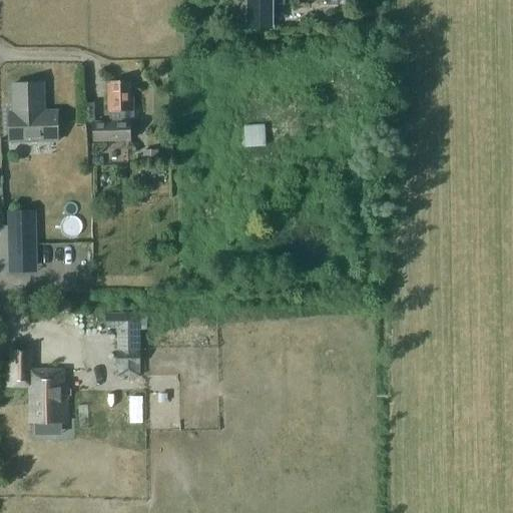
[(244,0),(244,30),(273,30),(273,0),(244,0)]
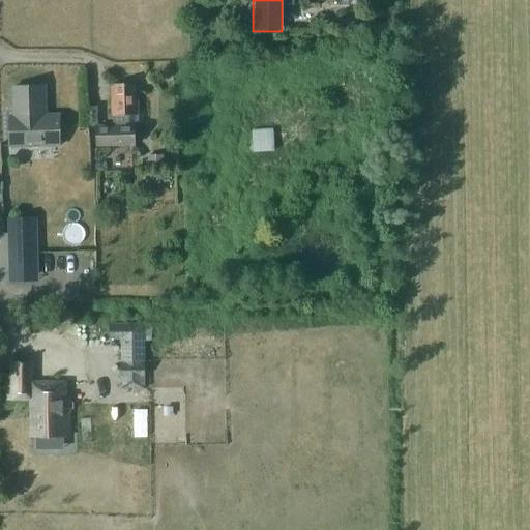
[(111,84),(112,116),(113,116),(112,126),(97,126),(96,126),(96,147),(135,146),(134,125),(128,125),(128,115),(137,115),(137,99),(134,99),(134,84),(111,84)]
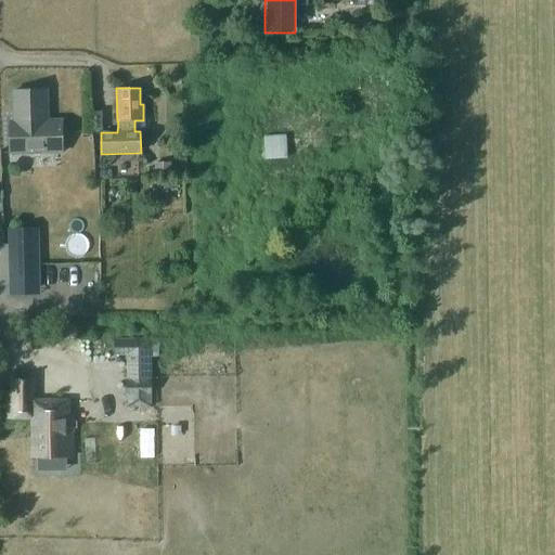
[(10,124),(9,155),(63,154),(62,121),(48,123),(47,92),(13,92),(14,123),(10,124)]
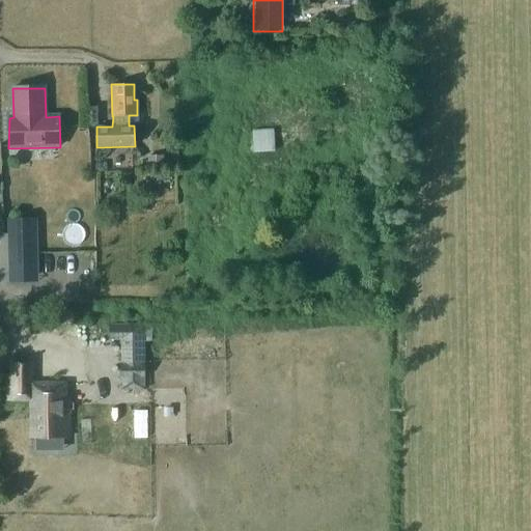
[(98,107),(85,107),(86,127),(96,127),(98,127),(98,107)]
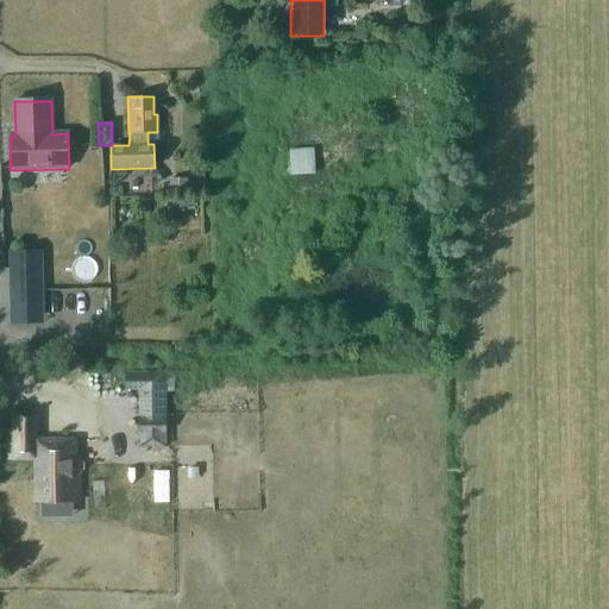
[(319,171),(319,148),(296,148),(296,171),(319,171)]
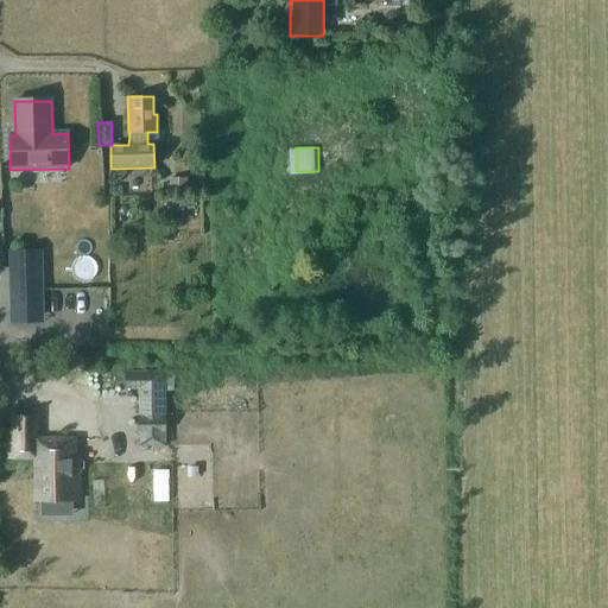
[(187,178),(168,178),(169,194),(188,192),(187,178)]
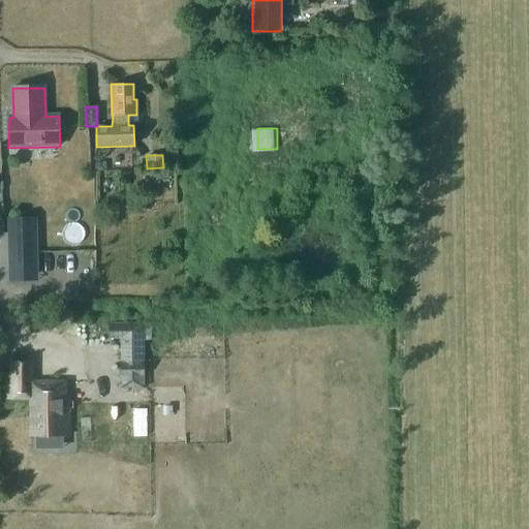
[(8,220),(9,230),(10,275),(36,275),(35,230),(35,219),(8,220)]
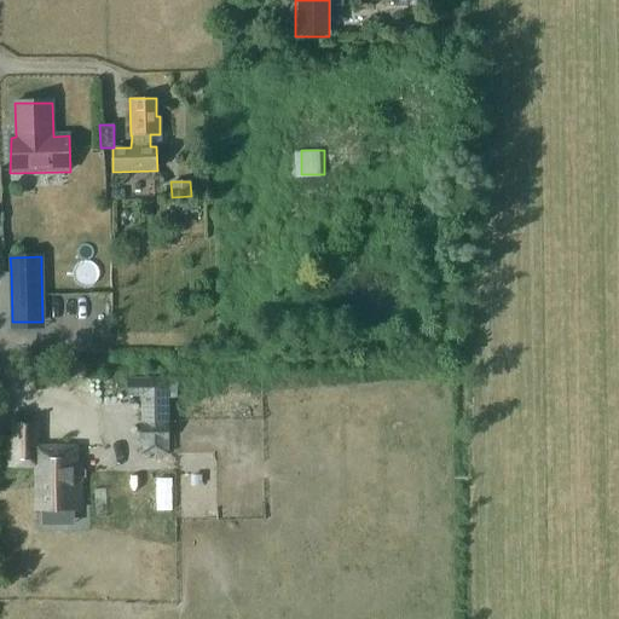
[(140,455),(169,455),(169,379),(127,379),(127,397),(142,397),(140,424),(139,424),(139,441),(142,441),(140,455)]
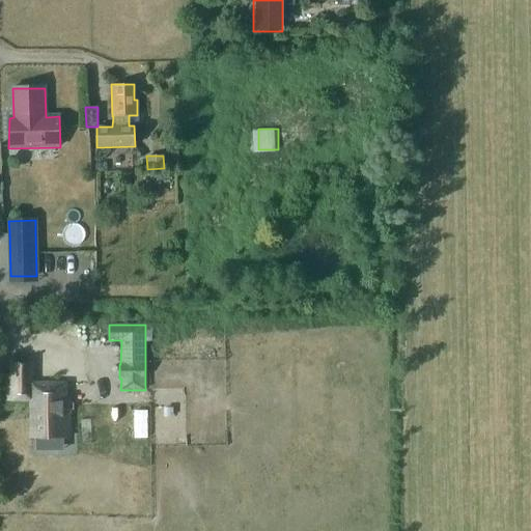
[(29,401),(30,438),(70,437),(68,402),(67,402),(66,383),(30,384),(30,365),(11,365),(11,376),(5,376),(6,402),(29,401)]
